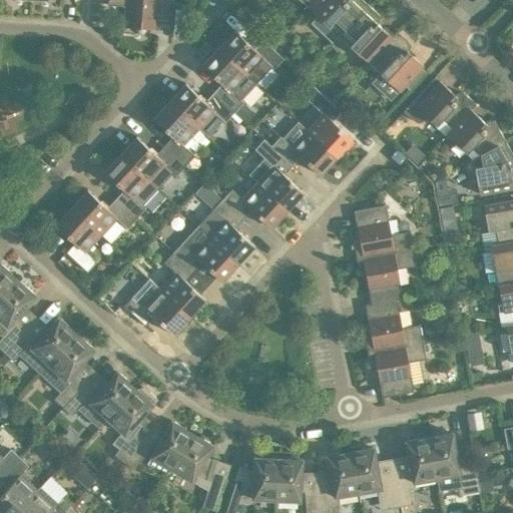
[(157,29),(158,22),(170,23),(171,0),(124,0),(124,6),(122,33),(140,34),(140,28),(157,29)]
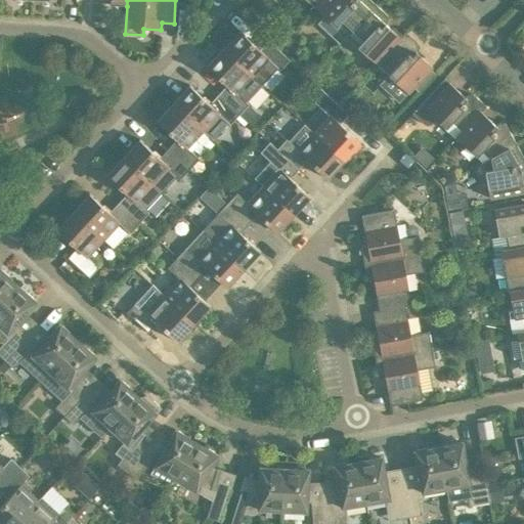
[(339,44),(351,31),(376,5),(375,4),(374,4),(369,0),(320,0),(320,2),(314,7),(323,16),(316,24),(339,44)]
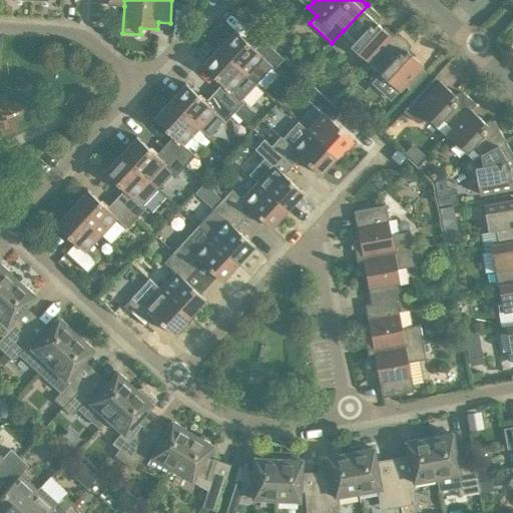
[(379,15),(378,14),(368,6),(369,5),(368,5),(344,30),(355,39),(349,45),(369,63),(373,59),(392,37),(377,24),(379,22),(379,21),(380,20),(380,19),(380,18),(379,16),(379,15)]
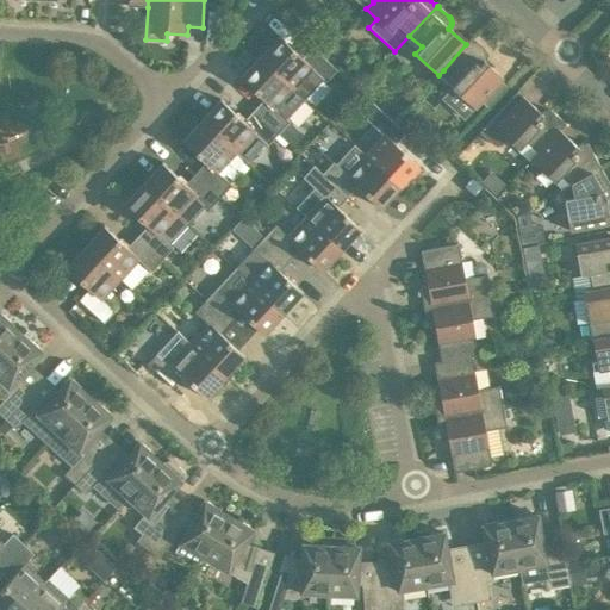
[(277,37),(278,38),(259,57),(294,89),(293,91),(304,100),(323,80),(325,82),(336,70),(311,47),(302,58),(282,41),(282,39),(279,36),(277,37)]
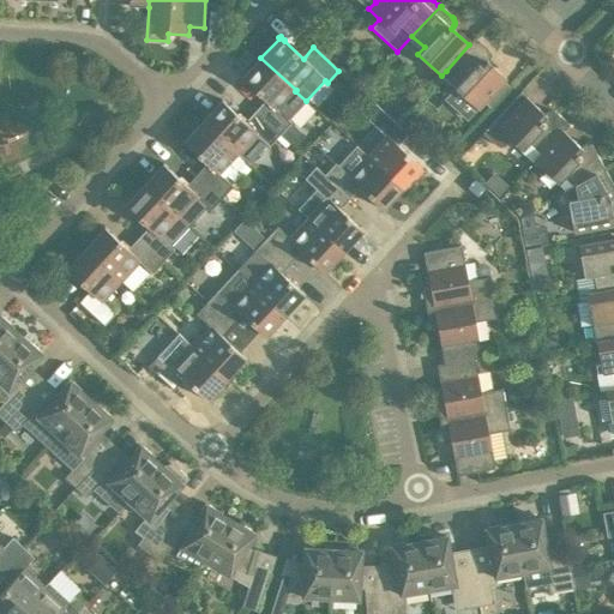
[(488,52),(487,50),(476,40),(477,40),(475,37),(469,44),(446,71),(441,76),(477,109),(506,79),(487,61),(489,59),(491,58),(491,55),(491,54),(489,53),(488,52)]
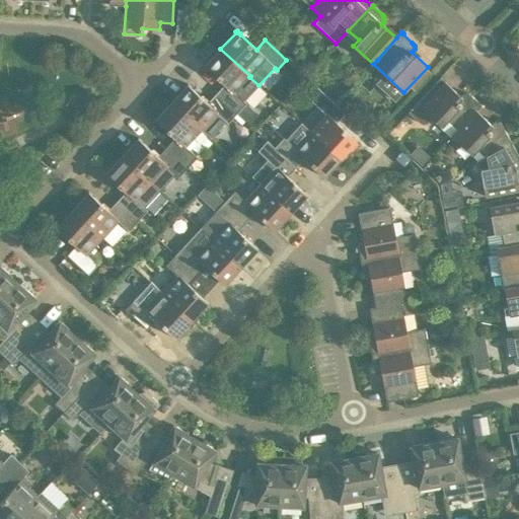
[(234,93),(249,77),(250,76),(220,49),(205,66),(205,65),(204,67),(207,70),(208,70),(224,84),(215,94),(236,114),(245,103),(234,93)]
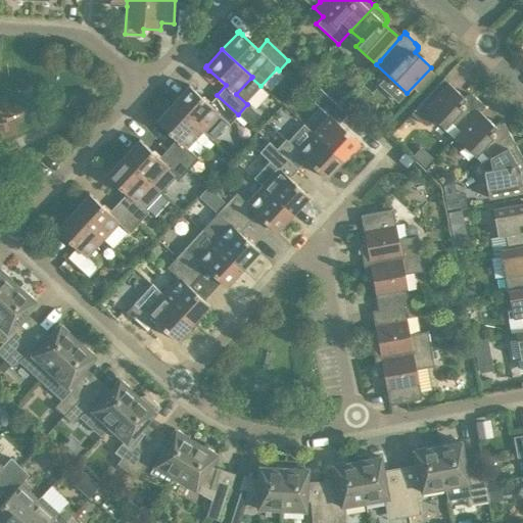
[(455,137),(456,138),(479,111),(484,106),(483,104),(482,104),(473,95),(471,95),(471,94),(469,94),(467,94),(466,95),(464,97),(443,79),(411,113),(423,125),(429,125),(434,119),(455,137)]
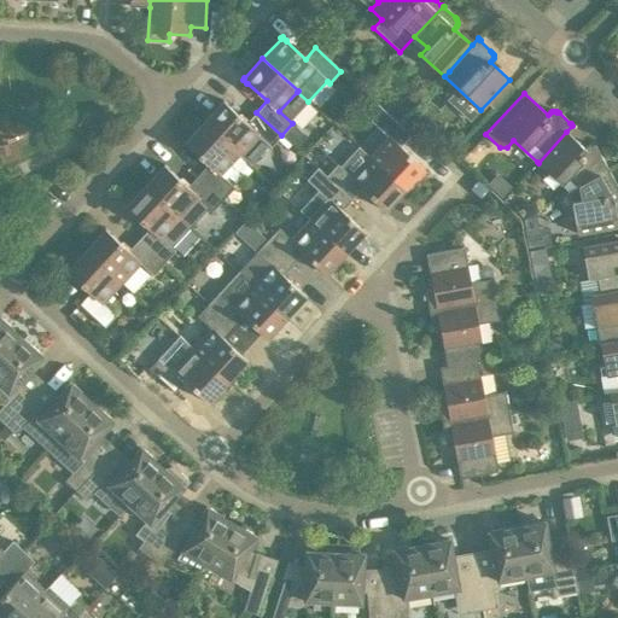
[(239,155),(251,165),(269,146),(270,147),(281,135),(256,112),(246,123),(227,105),(227,104),(223,100),(222,101),(222,103),(204,122),(239,155)]
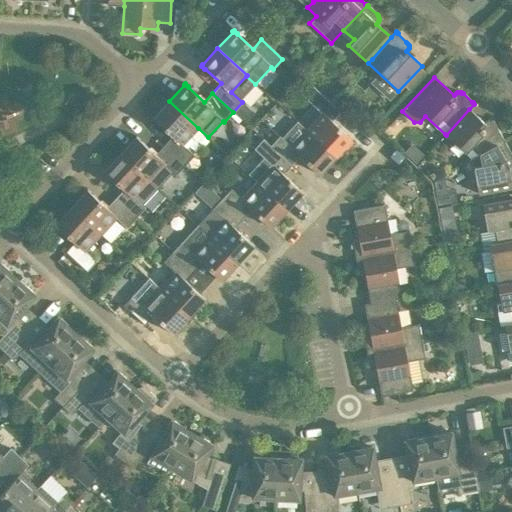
[(321,113),(306,130),(335,157),(350,140),(351,140),(352,139),(348,136),(332,121),(340,112),(319,93),(310,103),(321,113)]
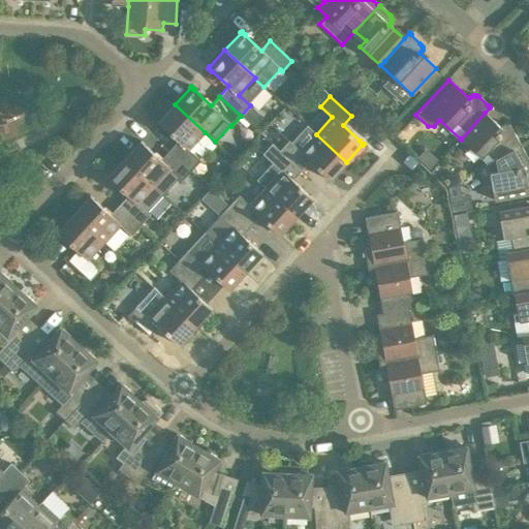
[(200,160),(192,153),(199,146),(196,142),(205,132),(175,104),(158,122),(158,121),(157,123),(160,126),(161,125),(178,141),(168,151),(191,170),(200,160)]
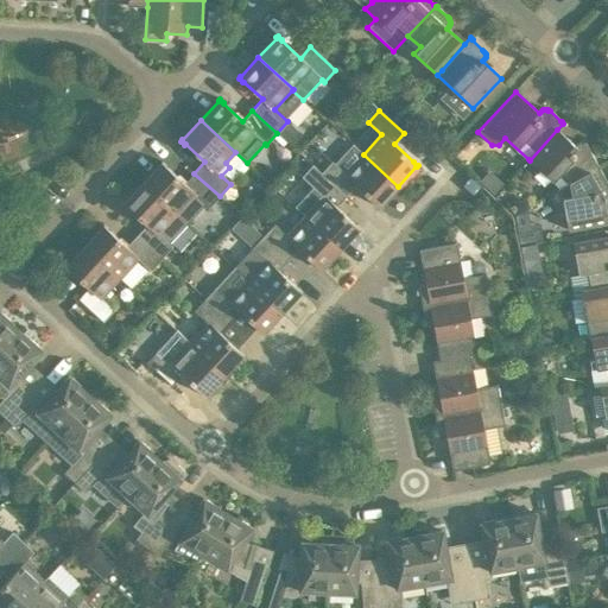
[(558,175),(569,183),(599,168),(597,165),(587,146),(586,144),(583,143),(580,143),(577,144),(576,145),(575,146),(557,130),(530,160),(552,181),(558,175)]
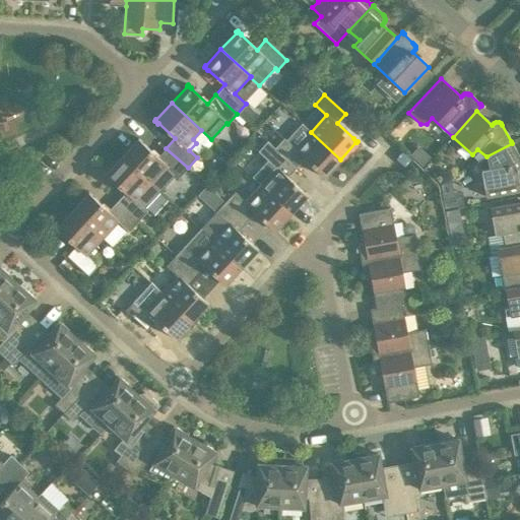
[(283,138),(274,148),(296,169),(305,158),(321,174),(320,175),(324,178),(325,177),(325,176),(340,159),(311,132),(300,121),(283,138)]
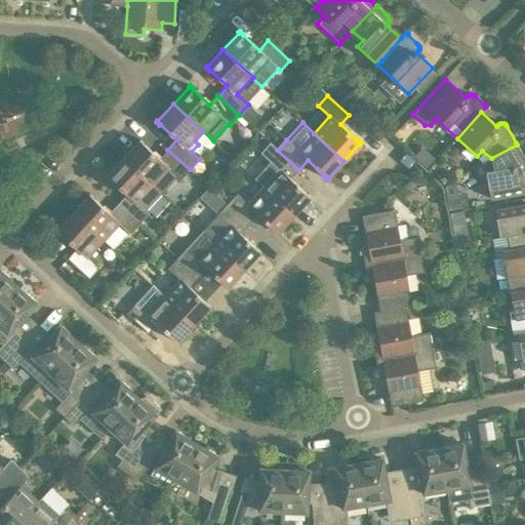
[(138,142),(123,158),(153,187),(168,169),(179,179),(190,169),(167,150),(159,159),(143,144),(143,143),(139,139),(138,140),(138,142)]
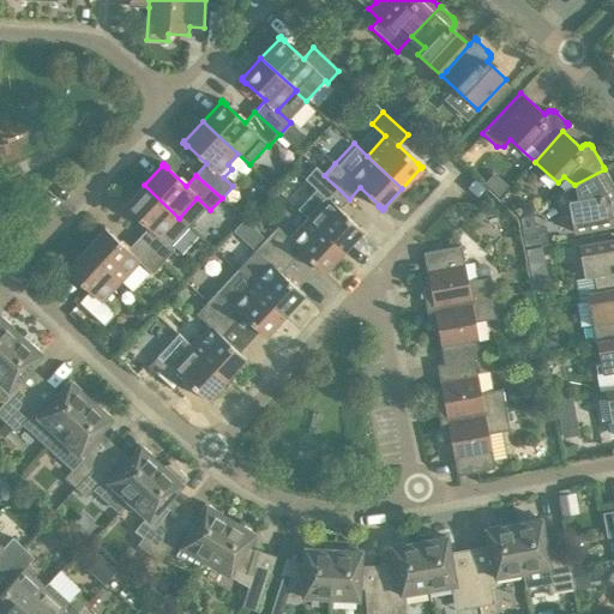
[(308,220),(343,252),(361,232),(362,233),(363,230),(359,227),(339,210),(349,199),(324,175),(314,167),(304,179),(315,190),(307,199),(318,209),(308,220)]
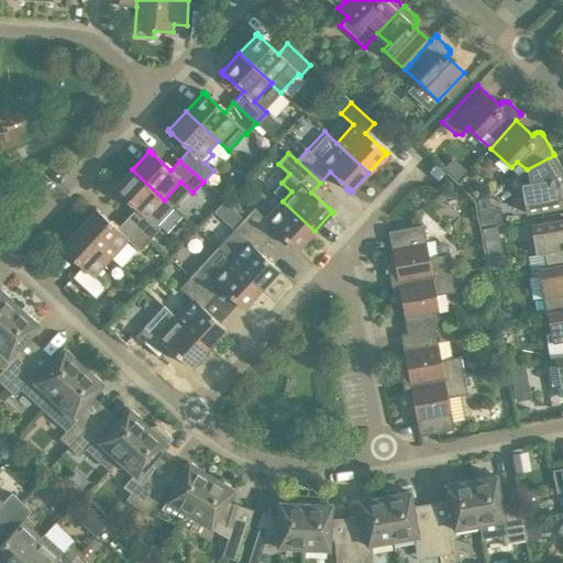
[(559,184),(560,184),(562,180),(562,170),(554,156),(555,156),(554,155),(527,169),(529,183),(520,184),(526,213),(562,207),(559,184)]
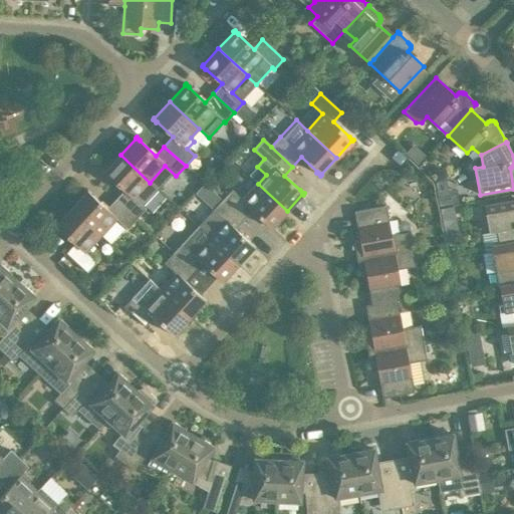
[(123,190),(115,200),(137,219),(146,209),(135,199),(150,183),(120,155),(104,172),(103,173),(107,176),(123,190)]
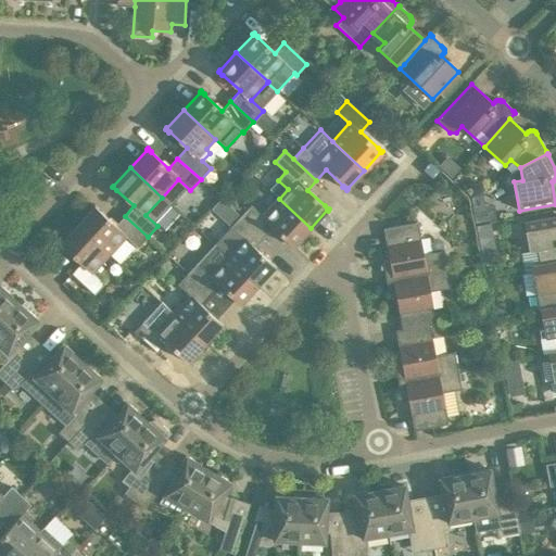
[(250,205),(240,216),(263,237),(273,227),(290,243),(289,244),(293,248),(294,247),(294,245),(311,228),(279,199),(262,216),(250,205)]
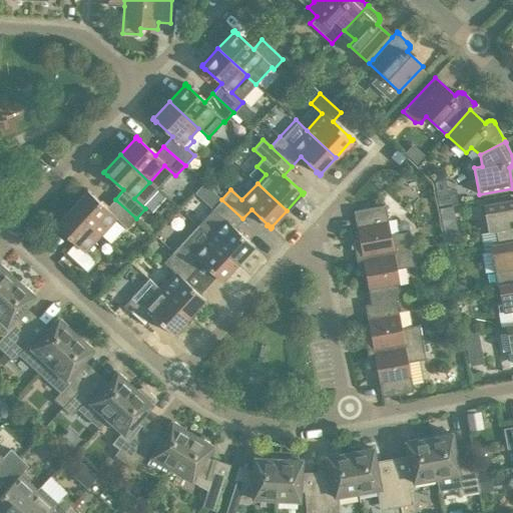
[(126,228),(136,218),(115,199),(106,208),(90,193),(90,192),(87,189),(86,190),(86,191),(71,207),(100,234),(115,218),(126,228)]
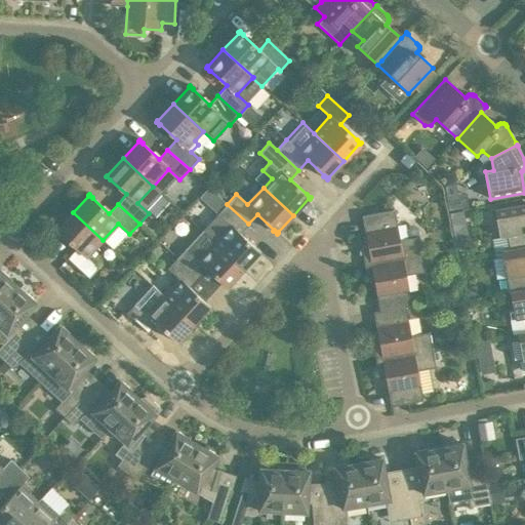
[(213,241),(213,242),(243,270),(258,252),(259,253),(260,251),(256,248),(240,234),(248,224),(227,204),(202,231),(213,241)]
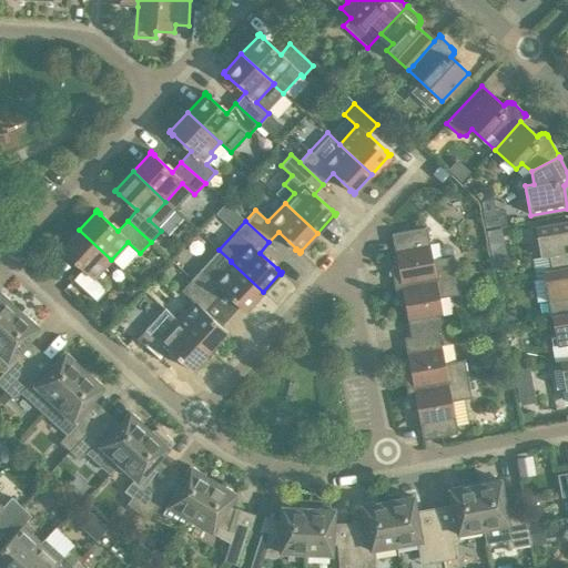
[(567,221),(535,227),(540,257),(549,255),(551,271),(567,267),(567,221)]
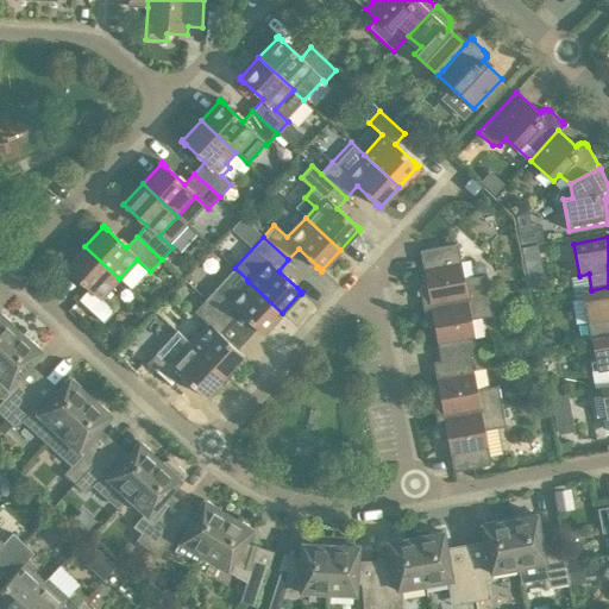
[(419,287),(422,307),(489,296),(484,275),(464,278),(457,244),(420,251),(426,286),(419,287)]
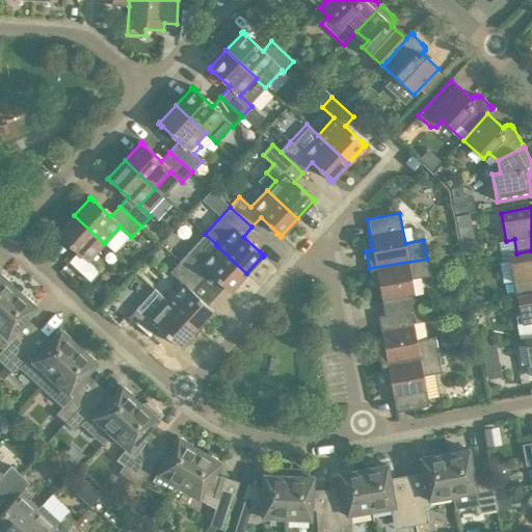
[(88,261),(104,243),(74,215),(58,233),(57,233),(56,234),(60,237),(77,253),(69,262),(90,282),(100,271),(88,261)]
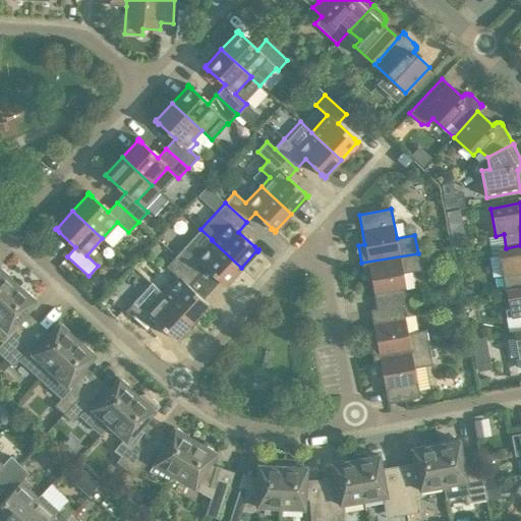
[(185,246),(175,256),(197,276),(206,268),(222,282),(222,283),(225,286),(226,285),(226,284),(241,268),(212,240),(196,256),(185,246)]
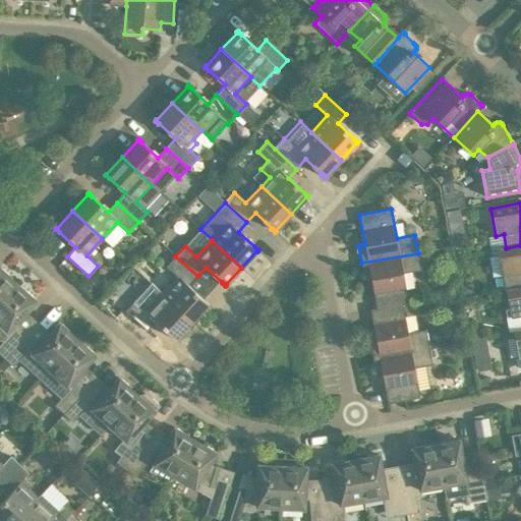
[(520,245),(506,248),(498,249),(503,277),(511,275),(513,289),(520,287),(520,245)]
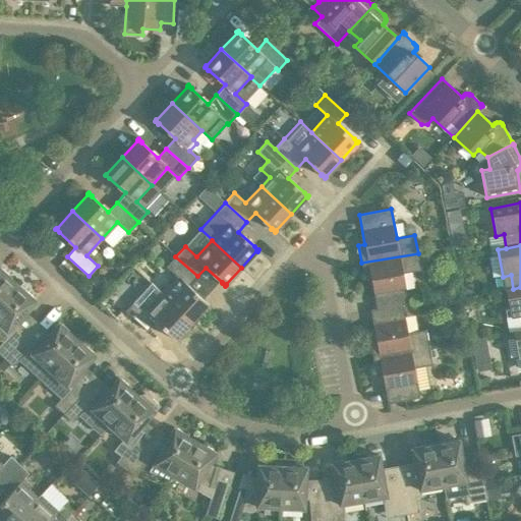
[(370,279),(377,308),(402,303),(402,304),(408,302),(403,273),(421,270),(418,253),(361,263),(365,280),(370,279)]
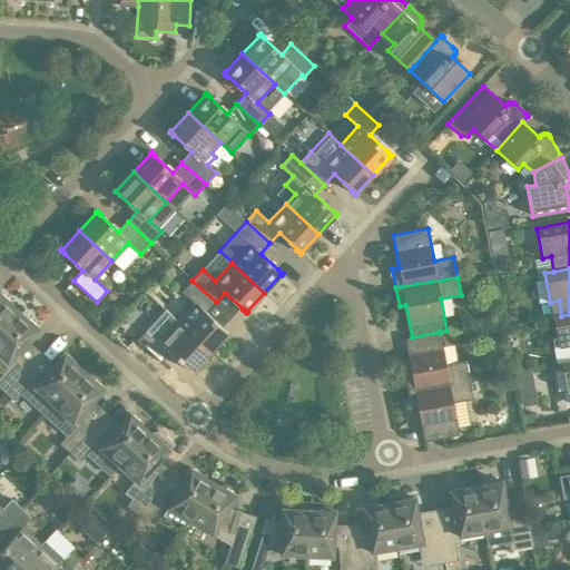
[(194,303),(177,322),(209,352),(226,333),(227,334),(228,332),(224,328),(224,330),(206,313),(216,302),(192,281),(182,292),(194,303)]
